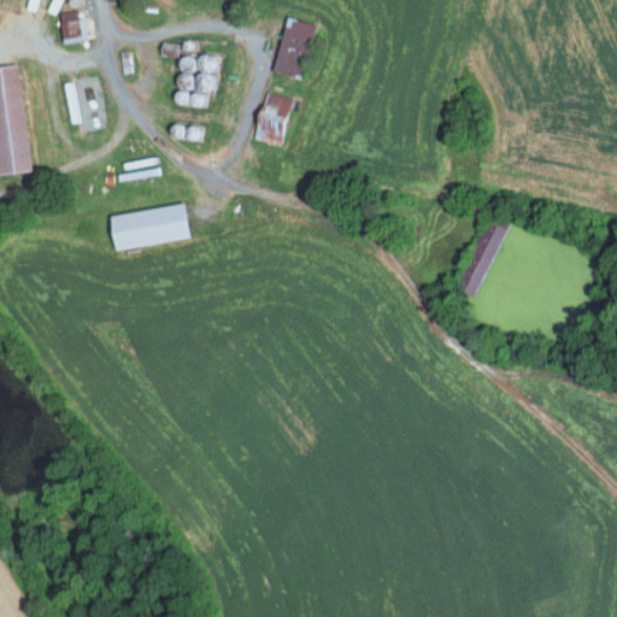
[(84,39),(82,10),(58,12),(62,41),(84,39)]
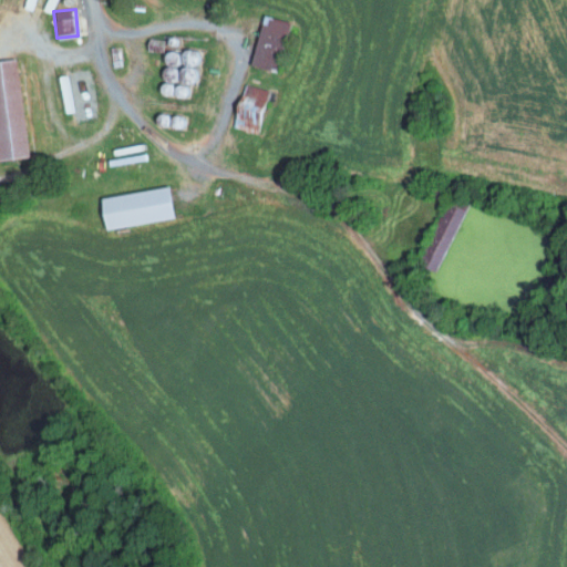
[(250,64),(277,71),(289,20),(263,14),(250,64)]
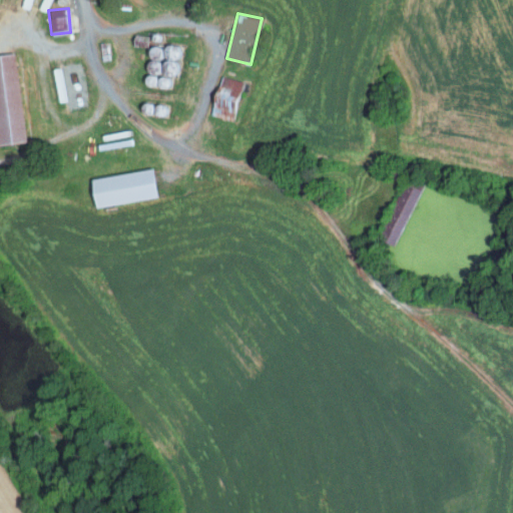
[(176,66),(169,65),(170,56),(176,57),(177,48),(151,44),(146,76),(160,78),(161,72),(174,74),(176,66)]
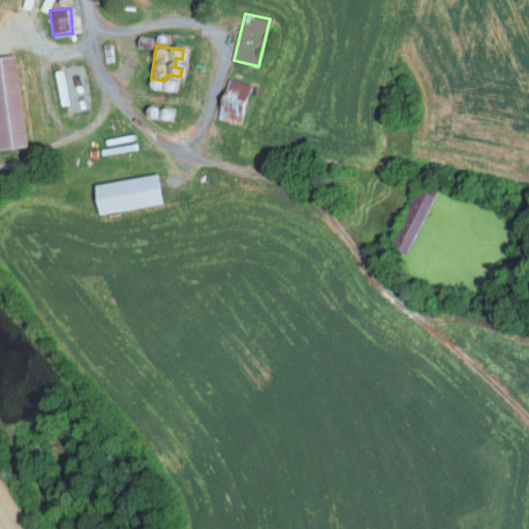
[(0,149),(27,146),(14,55),(0,56),(0,149)]
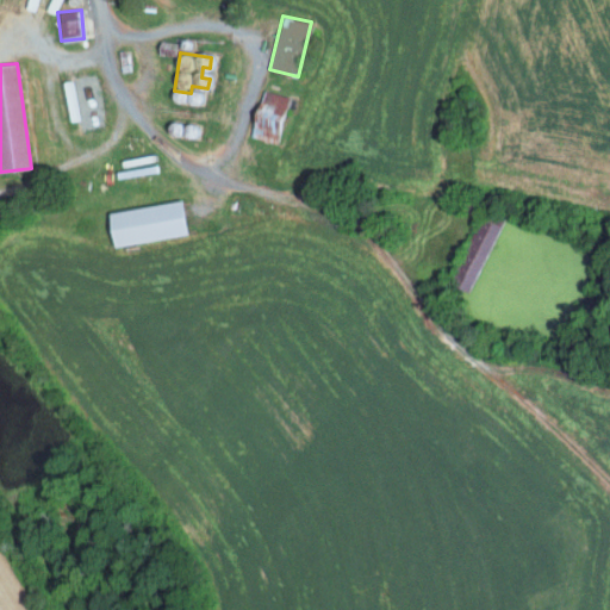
[(103,129),(92,68),(54,75),(64,129),(76,126),(78,134),(103,129)]
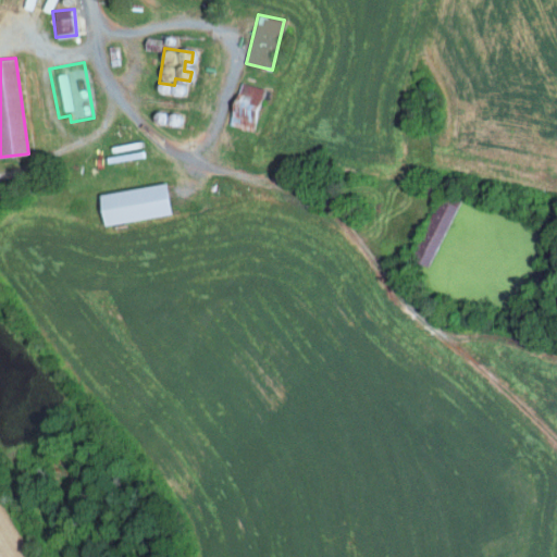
[(254,130),(262,87),(242,83),(238,104),(232,103),(229,125),(254,130)]
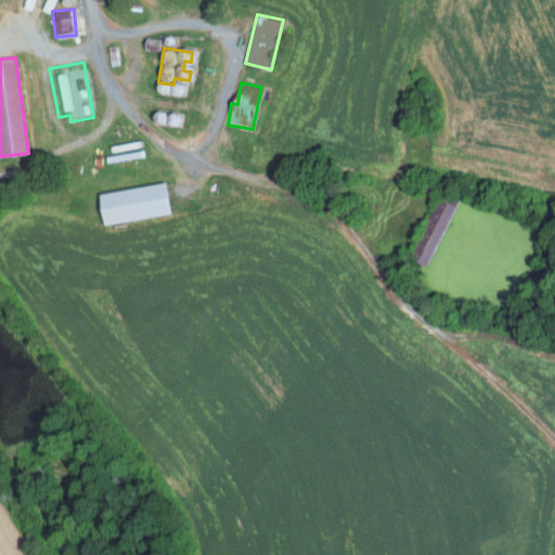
[(99,192),(103,223),(170,215),(166,182),(99,192)]
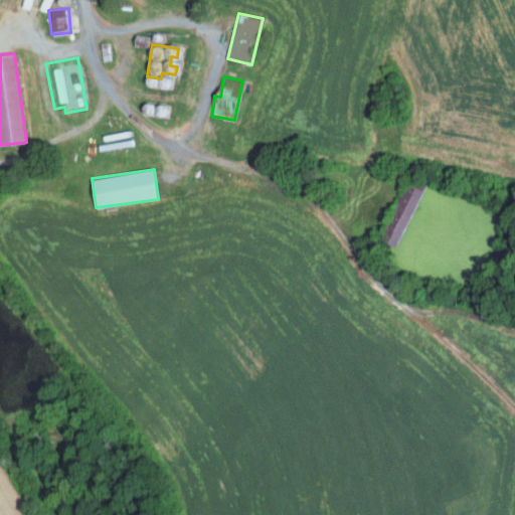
[(420,190),(403,183),(378,242),(395,249),(420,190)]
